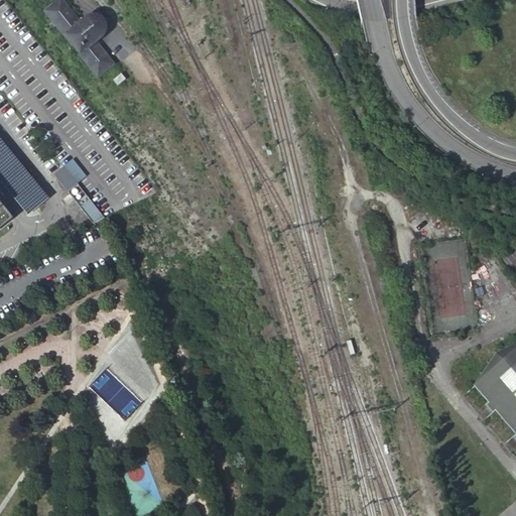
[(80,21),(61,0),(57,0),(44,11),(98,78),(114,63),(96,42),(99,39),(96,37),(99,35),(100,34),(101,33),(102,32),(103,30),(103,27),(103,25),(102,23),(100,21),(99,19),(97,18),(94,17),(92,17),(89,17),(87,19),(86,20),(84,22),(82,20),(80,21)]
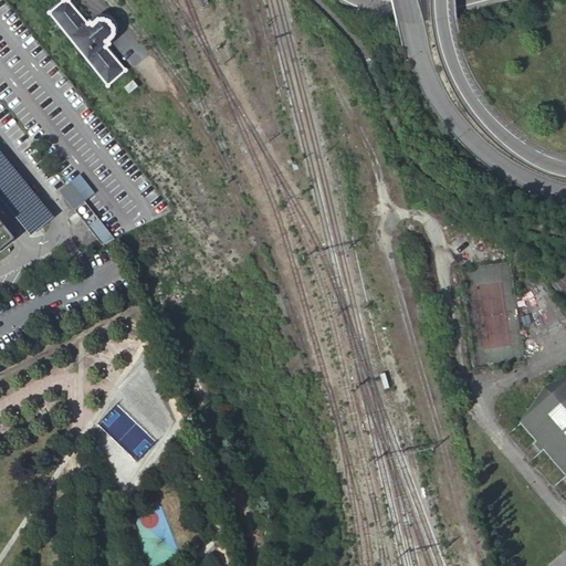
[(137,87),(133,81),(124,88),(129,94),(137,87)]
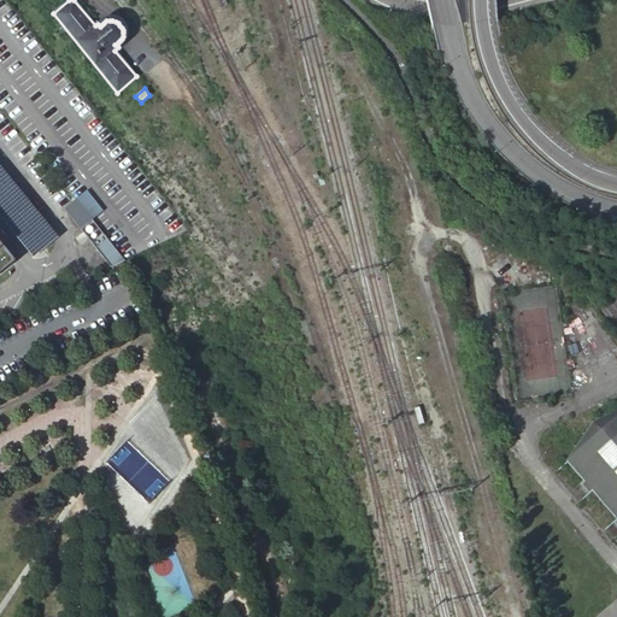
[(62,205),(94,246),(106,236),(74,197),(62,205)]
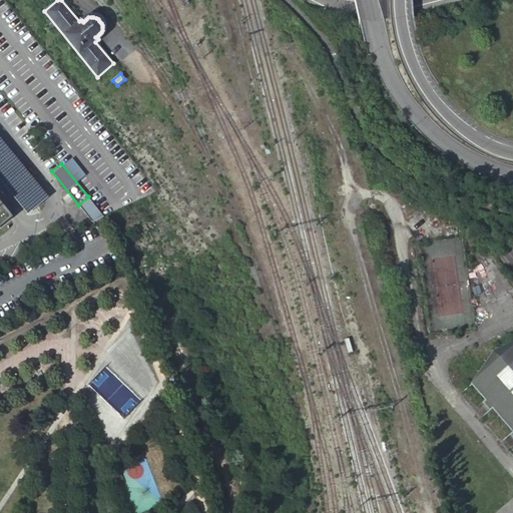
[(88,196),(78,204),(92,221),(101,213),(88,196)]
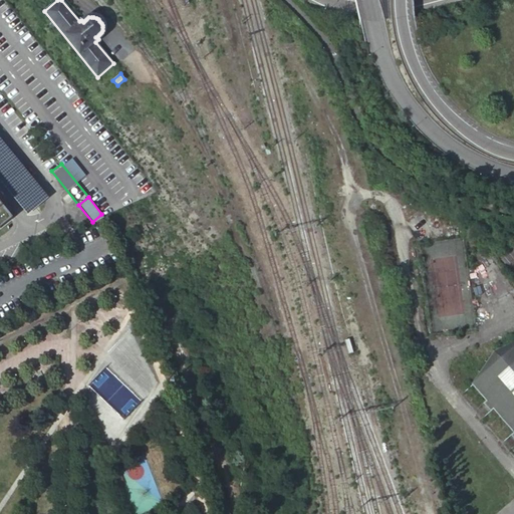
[(0,228),(12,218),(0,202),(0,228)]
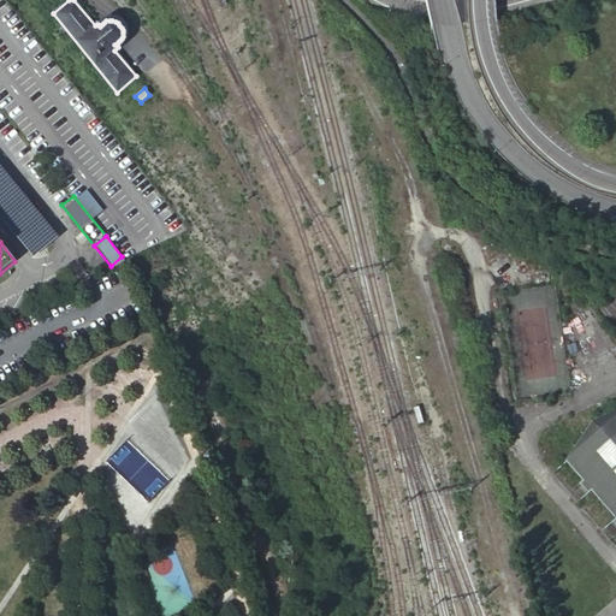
[(615,409),(592,421),(568,460),(584,479),(581,481),(590,491),(593,487),(615,514),(615,519),(615,521),(615,409)]
